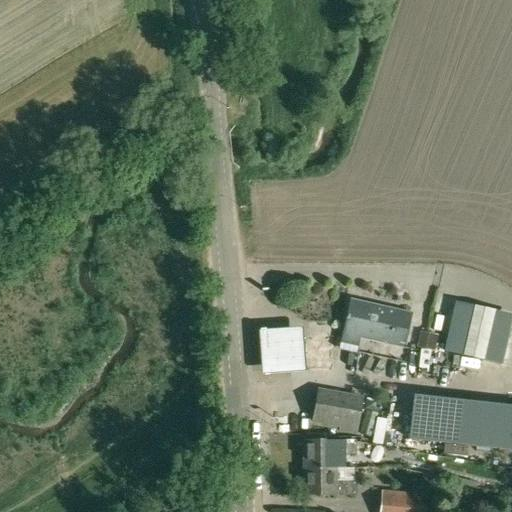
[(343,335),(360,339),(404,349),(411,315),(351,301),(343,335)]
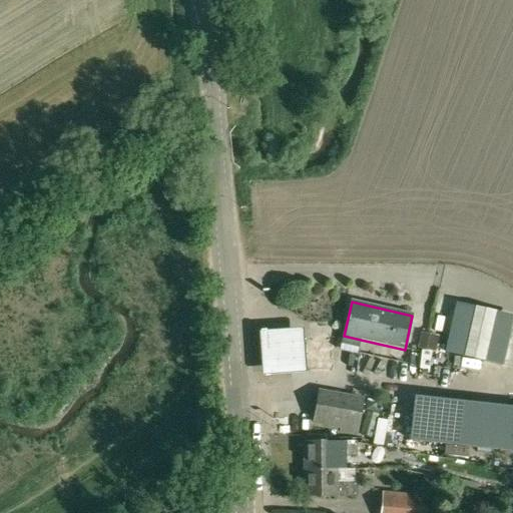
[(463,358),(484,363),(502,367),(512,320),(512,316),(475,308),(463,358)]
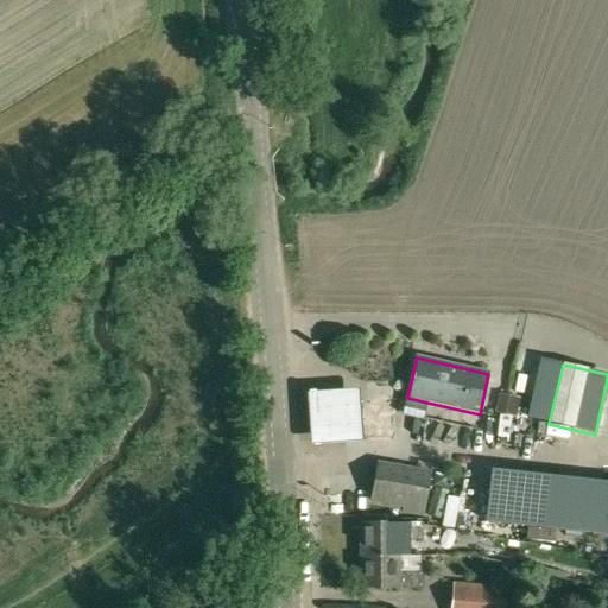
[(310,443),(361,441),(359,388),(308,391),(310,443)]
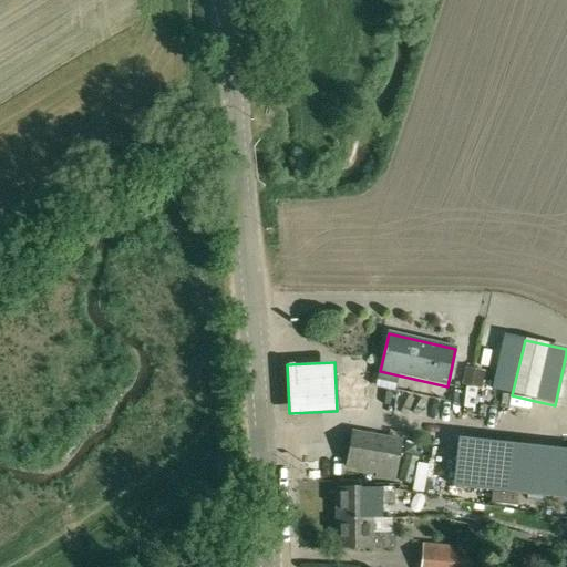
[(338,372),(339,406),(367,405),(364,371),(338,372)]
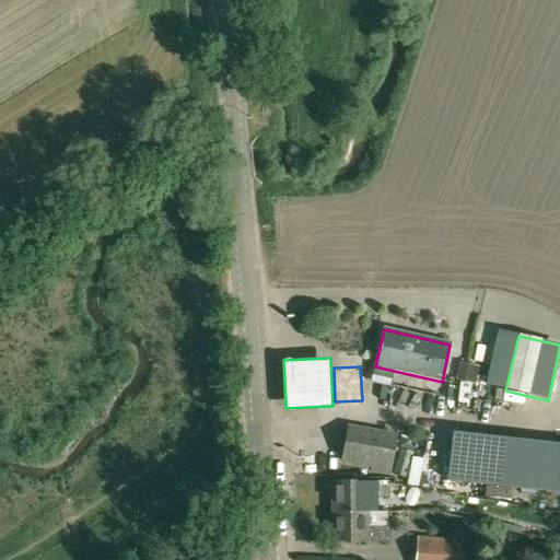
[(396,436),(348,428),(341,463),(372,468),(371,473),(388,476),(396,436)]
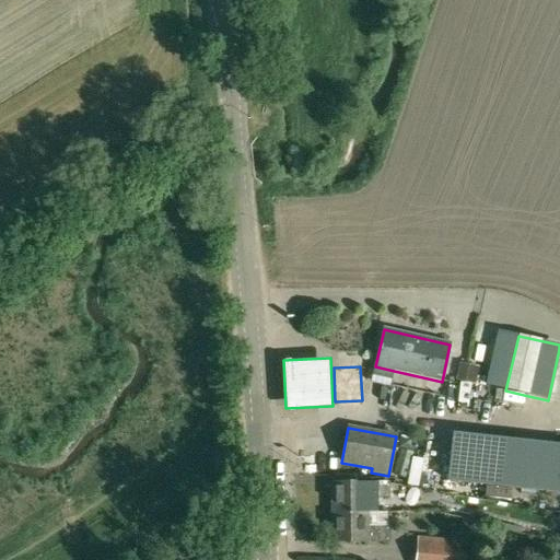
[(446,481),(559,493),(559,446),(452,435),(446,481)]
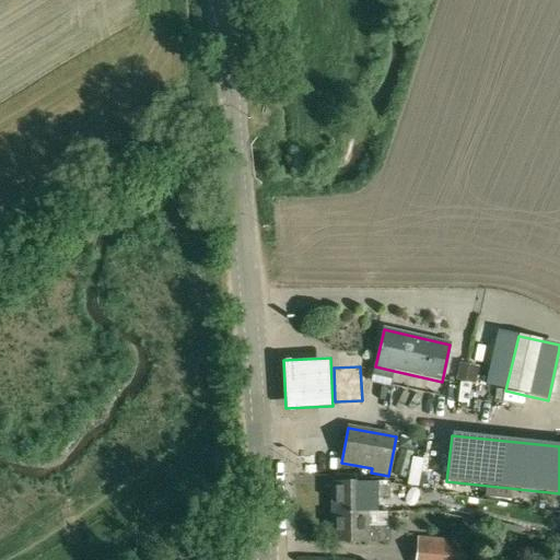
[(334,514),(365,513),(365,500),(389,499),(388,482),(361,482),(361,485),(333,485),(334,514)]
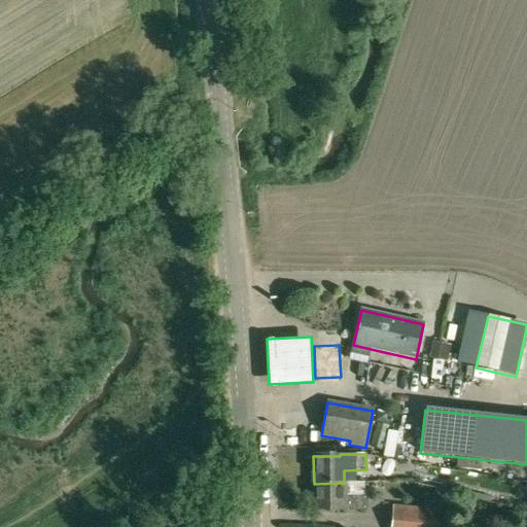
[(344,483),(314,484),(314,511),(341,511),(341,512),(366,512),(366,496),(344,497),(344,483)]
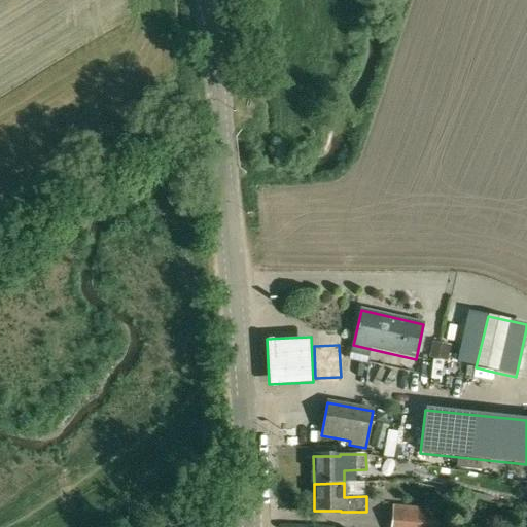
[(437,513),(394,508),(393,523),(435,526),(437,513)]
